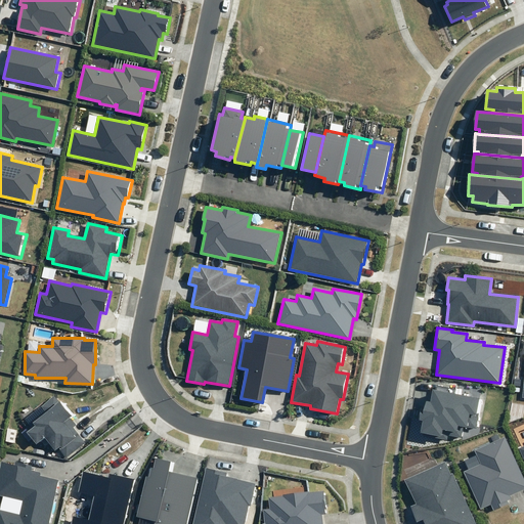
[(481,398),(433,389),(430,401),(427,400),(425,407),(423,407),(420,420),(424,421),(422,433),(425,433),(424,436),(447,440),(448,436),(463,439),(465,428),(477,430),(481,413),(478,413),(481,398)]
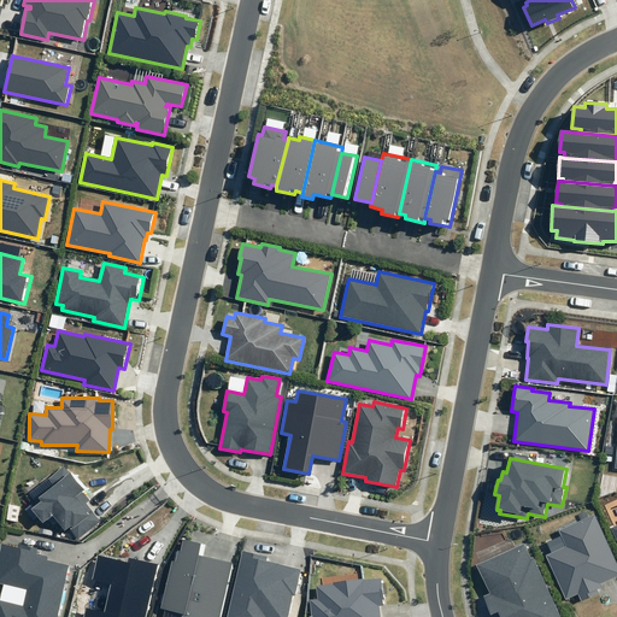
[(84,494),(87,492),(65,464),(28,494),(37,505),(33,510),(45,526),(54,518),(66,533),(70,529),(80,539),(101,522),(93,511),(87,504),(89,501),(84,494)]
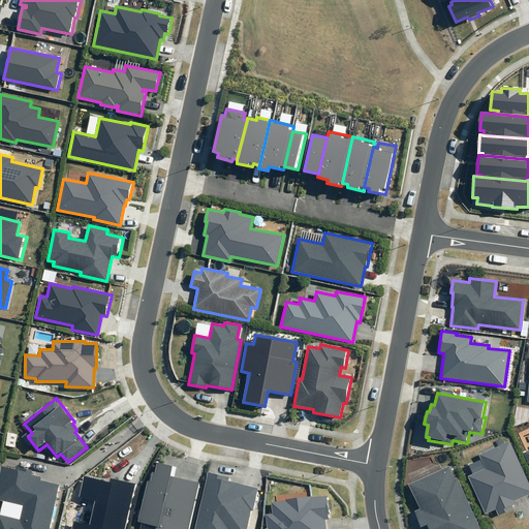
[(498,516),(514,508),(512,505),(516,503),(515,500),(528,494),(528,484),(509,441),(479,455),(485,468),(468,476),(485,515),(496,509),(498,516)]
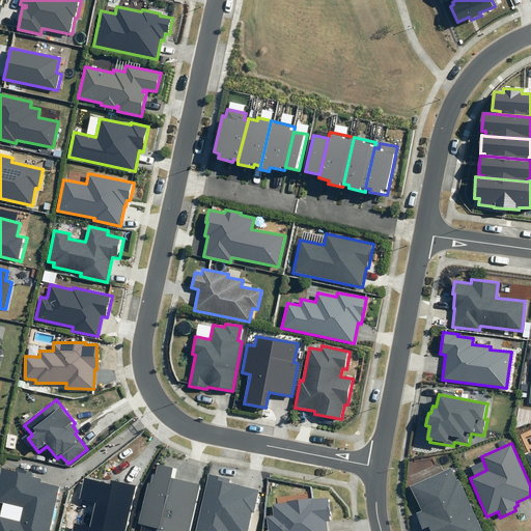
[(190,530),(201,485),(170,478),(173,468),(158,465),(156,475),(154,474),(150,483),(148,482),(139,523),(158,528),(156,530),(190,530)]
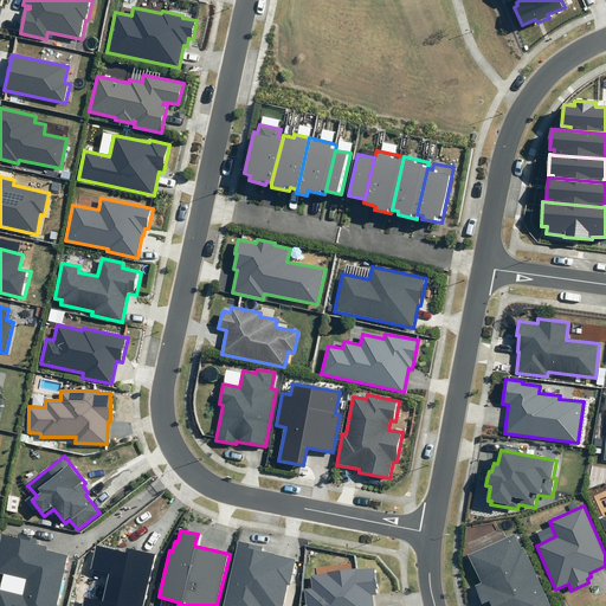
[(521,549),(514,534),(468,555),(479,582),(474,585),(483,604),(489,600),(491,605),(550,605),(524,548),(521,549)]
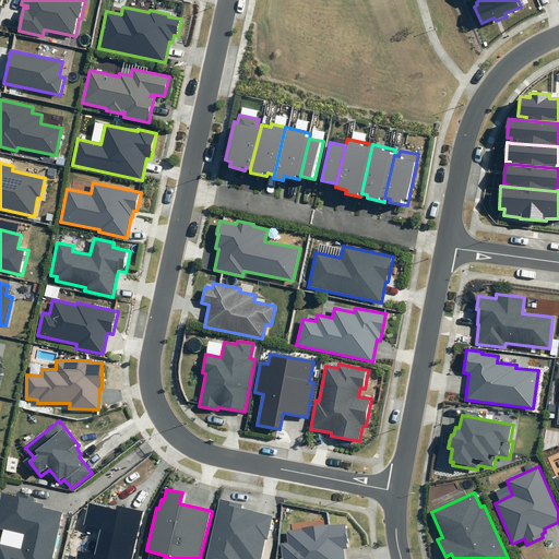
[(0,542),(0,558),(51,558),(62,512),(43,508),(43,503),(33,501),(34,497),(18,494),(16,496),(2,494),(0,503),(0,528),(2,530),(0,542)]
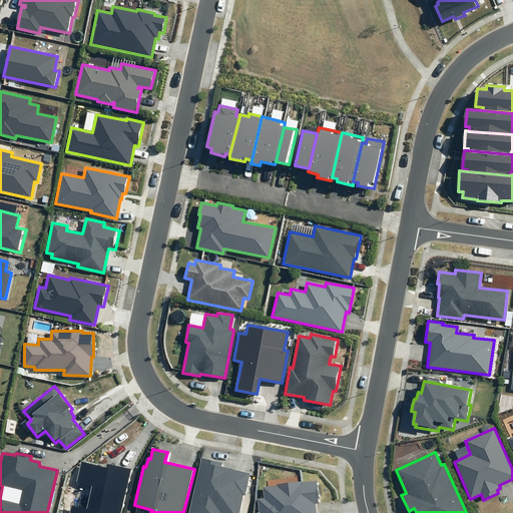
[(245,495),(250,473),(232,469),(221,466),(222,463),(201,458),(188,512),(238,512),(243,495),(245,495)]
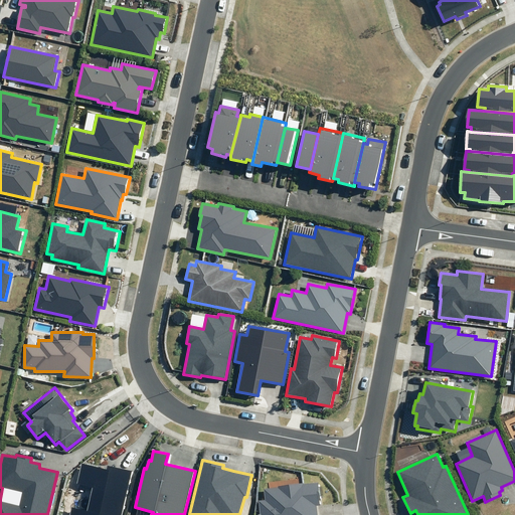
[(122,514),(133,471),(108,465),(107,469),(81,463),(76,484),(93,487),(88,511),(71,508),(69,514),(122,514)]
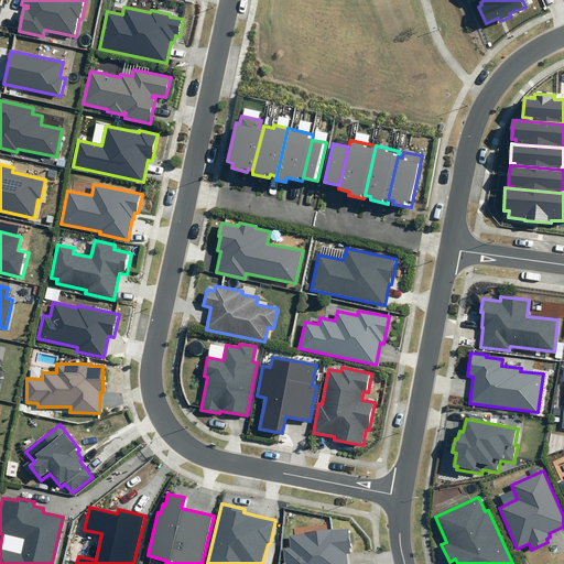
[(282,563),(347,563),(347,554),(353,553),(350,528),(333,530),(333,529),(304,532),(304,534),(289,535),(290,546),(283,548),(285,563),(282,563)]
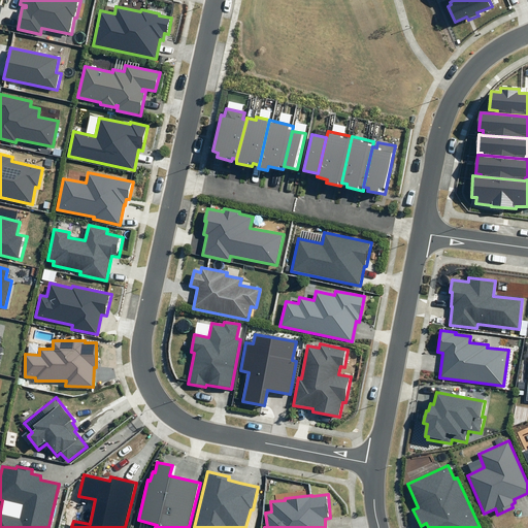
All buildings are outlined.
